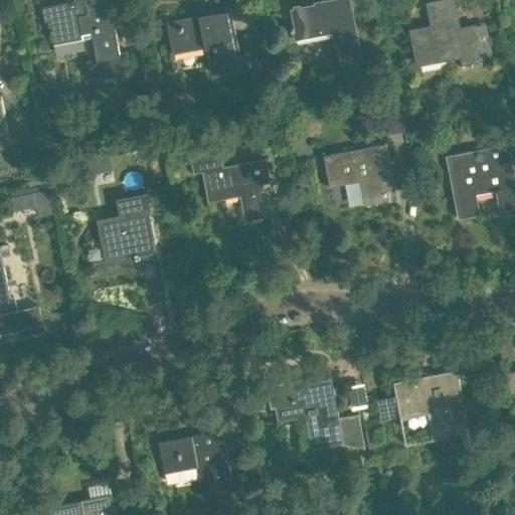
[(119,60),(121,59),(109,0),(91,0),(86,1),(86,3),(77,5),(76,3),(45,9),(52,40),(92,33),(98,64),(100,64),(119,60)]
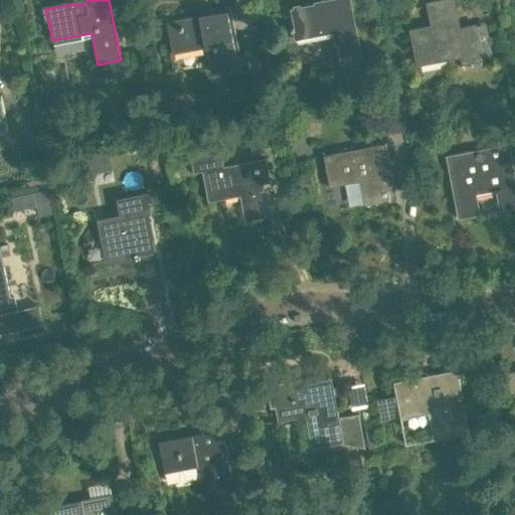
[(349,0),(331,0),(291,8),(296,37),(335,30),(342,63),(361,60),(349,0)]
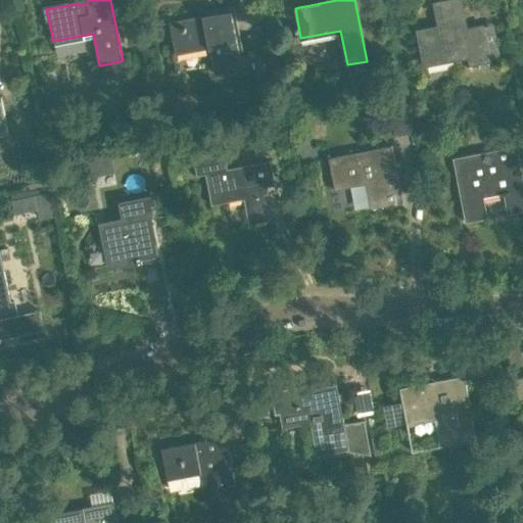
[(419,32),(425,64),(470,56),(472,64),(489,61),(482,27),(466,30),(460,0),(453,0),(435,3),(440,27),(419,32)]
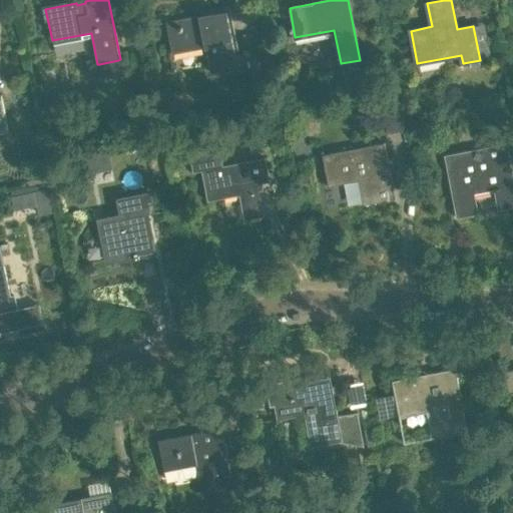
[(237,68),(232,39),(226,9),(165,21),(171,54),(206,47),(211,73),(237,68)]
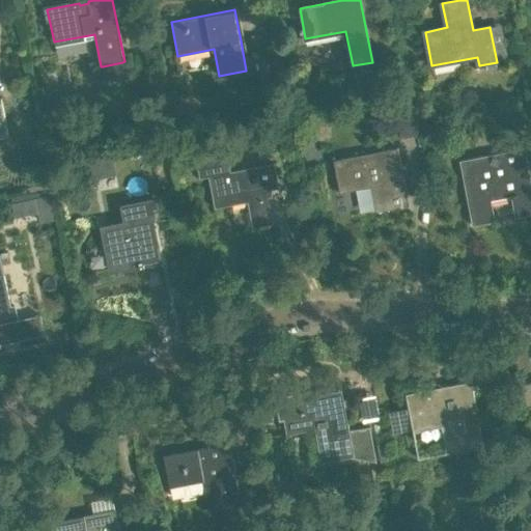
[(122,62),(103,66),(105,77),(124,73),(122,62)]
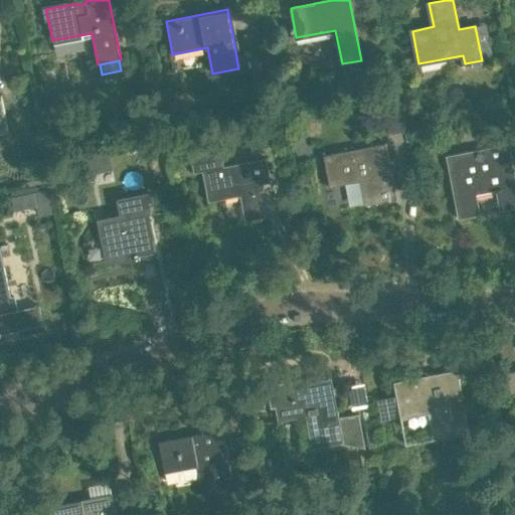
[(0,132),(9,131),(2,95),(0,95),(0,132)]
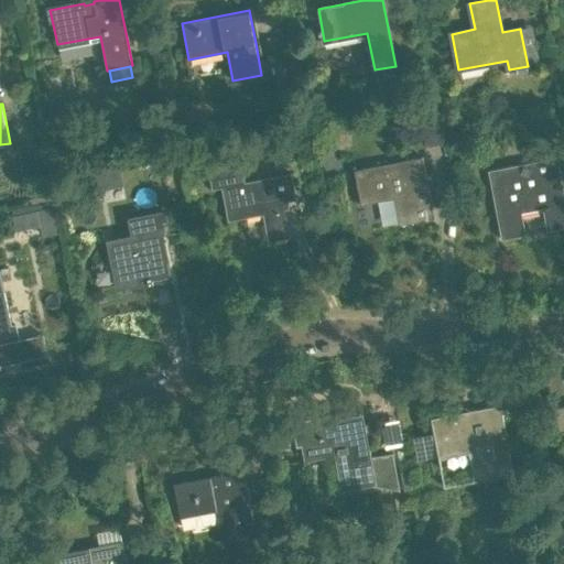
[(423,133),(426,150),(443,145),(441,130),(423,133)]
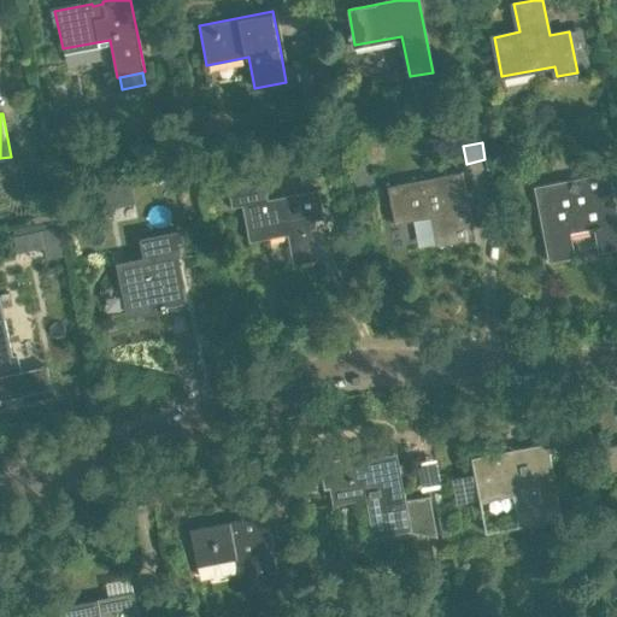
[(492,146),(495,165),(510,163),(506,144),(492,146)]
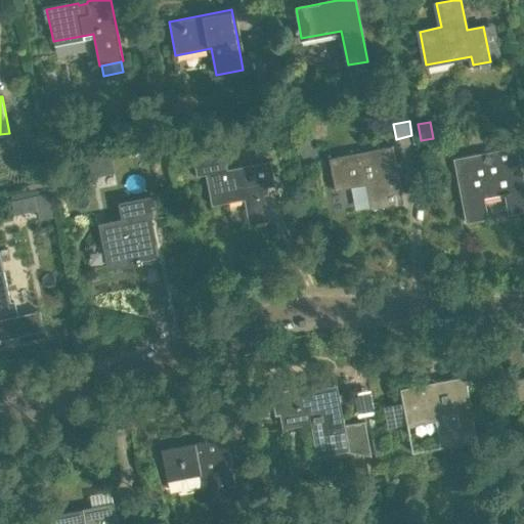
[(402,191),(395,159),(393,145),(330,158),(335,186),(366,180),(372,209),(395,205),(393,193),(402,191)]
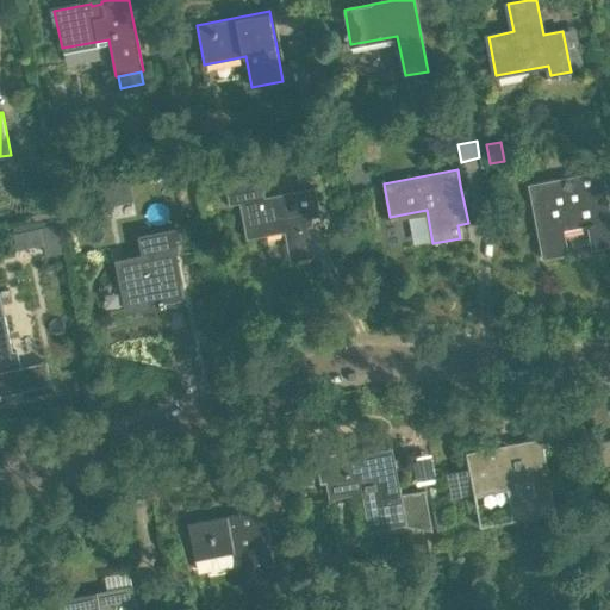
[(609,246),(609,204),(608,192),(604,170),(528,185),(542,260),(570,254),(568,244),(566,244),(562,229),(582,225),(583,229),(589,228),(592,250),(609,246)]
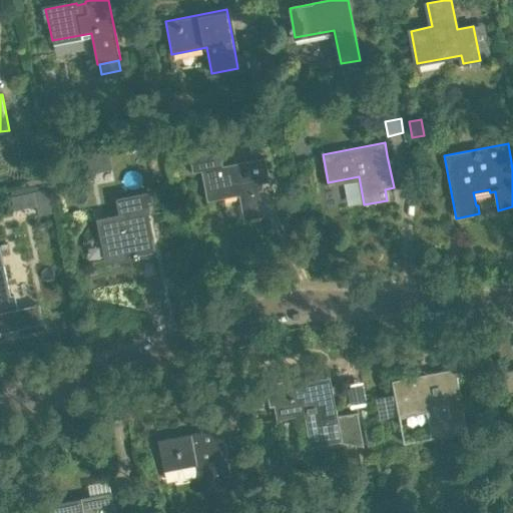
[(201,169),(223,165),(219,149),(189,155),(193,172),(202,170),(201,169)]
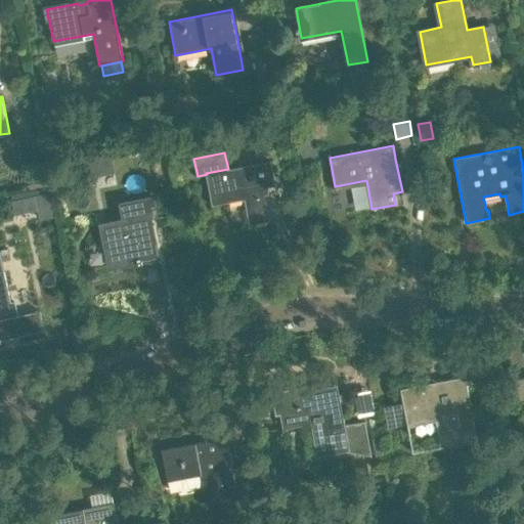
[(271,160),(228,169),(206,173),(207,174),(213,206),(246,200),(251,225),(270,221),(263,187),(275,185),(271,160)]
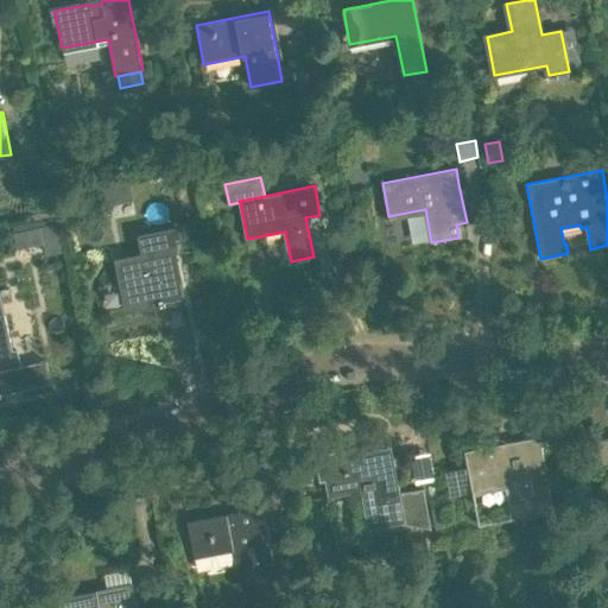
[(57,204),(55,188),(45,190),(49,206),(57,204)]
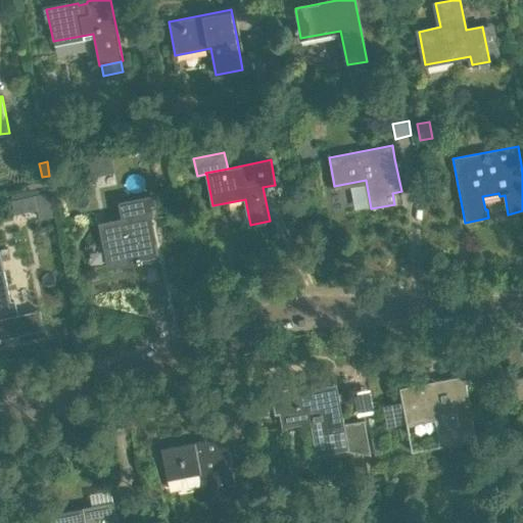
[(41,219),(53,216),(48,192),(36,194),(41,219)]
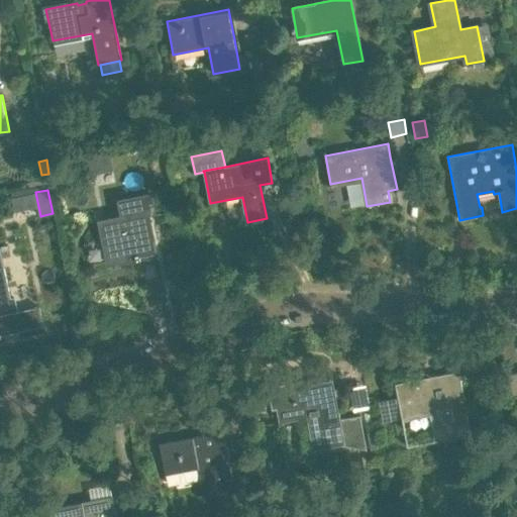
[(123,216),(100,221),(108,262),(134,256),(134,260),(157,254),(148,212),(154,211),(150,194),(119,201),(123,216)]
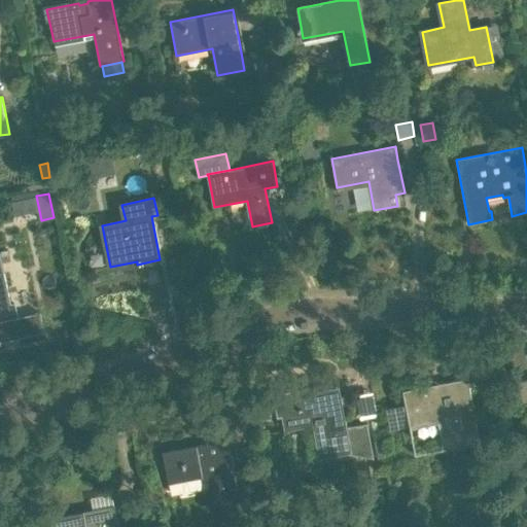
[(0,273),(0,342),(45,332),(40,312),(14,317),(7,287),(28,284),(25,269),(0,273)]
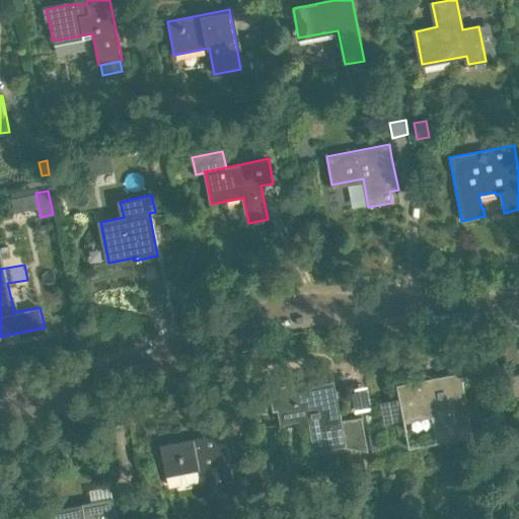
[(460,372),(396,384),(403,420),(433,414),(439,442),(472,436),(460,372)]
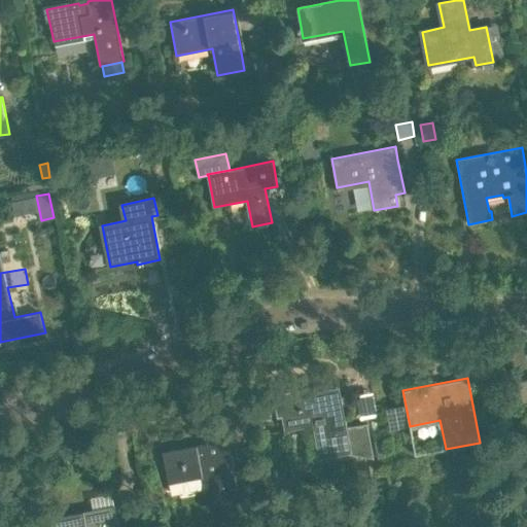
[(351,451),(347,425),(340,387),(279,398),(285,430),(314,425),(319,457),(351,451)]
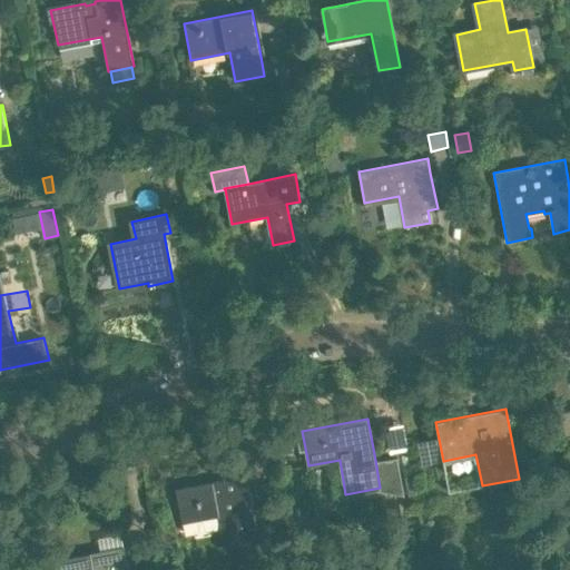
[(246,473),(176,487),(183,523),(218,517),(225,551),(259,544),(246,473)]
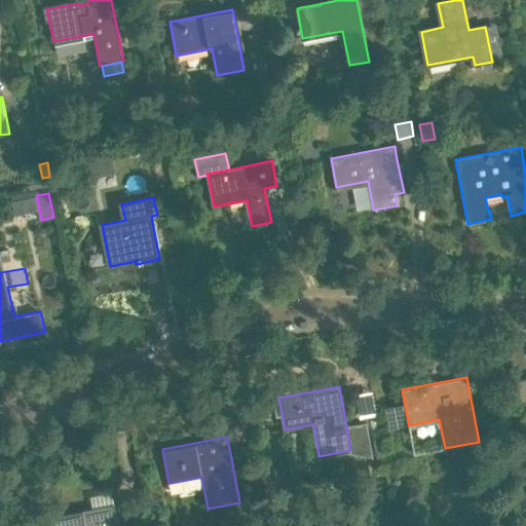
[(118,525),(114,504),(50,517),(51,525),(118,525)]
